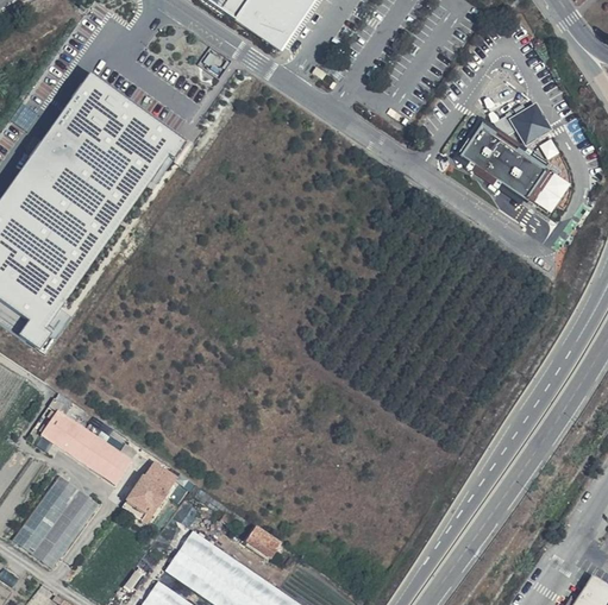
[(217,0),(282,44),(312,0),(217,0)]
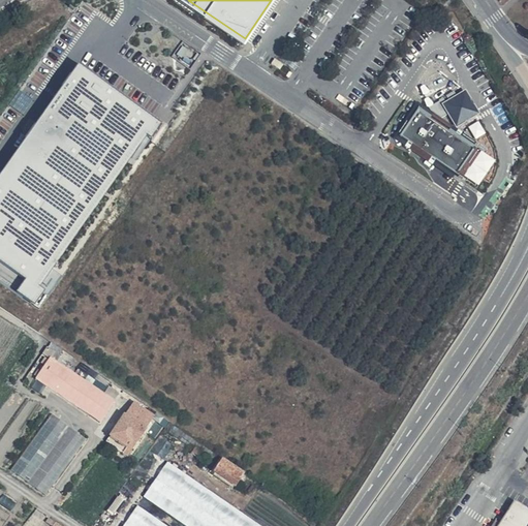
[(283,64),(274,57),(270,65),(278,70),(283,64)]
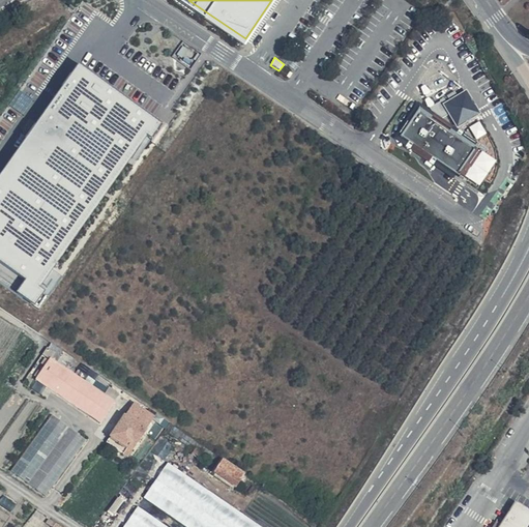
[(286,63),(281,71),(288,76),(293,68),(286,63)]
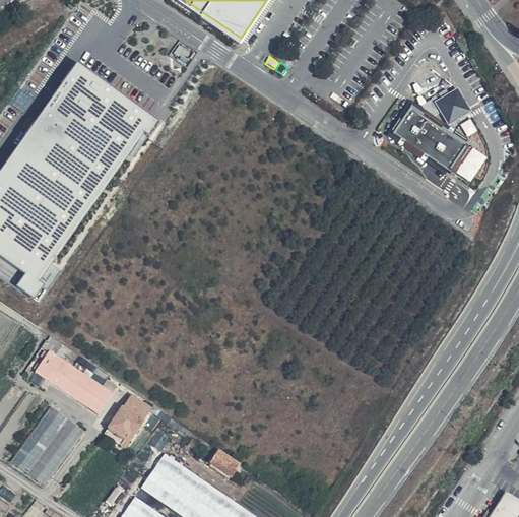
[(147,112),(77,63),(47,107),(0,174),(0,251),(23,267),(14,280),(33,293),(44,277),(36,272),(147,112)]
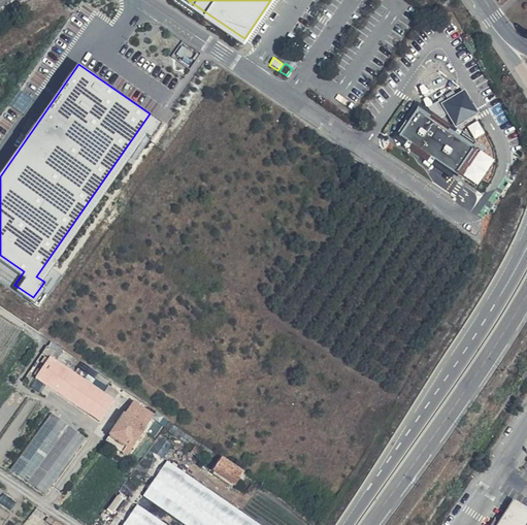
[(476,109),(464,88),(442,100),(455,122),(476,109)]
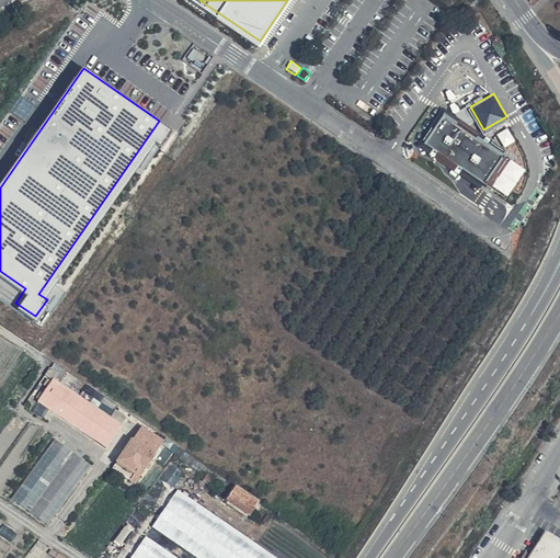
[(488,182),(506,152),(453,117),(450,120),(444,114),(425,140),(488,182)]
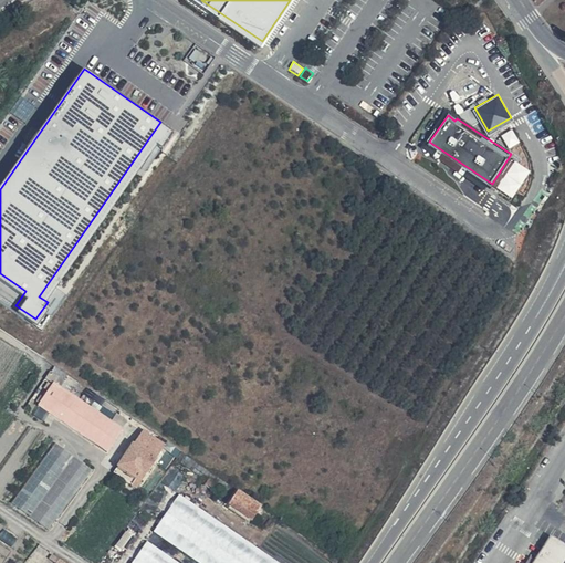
[(512,126),(502,133),(509,145),(519,139),(512,126)]
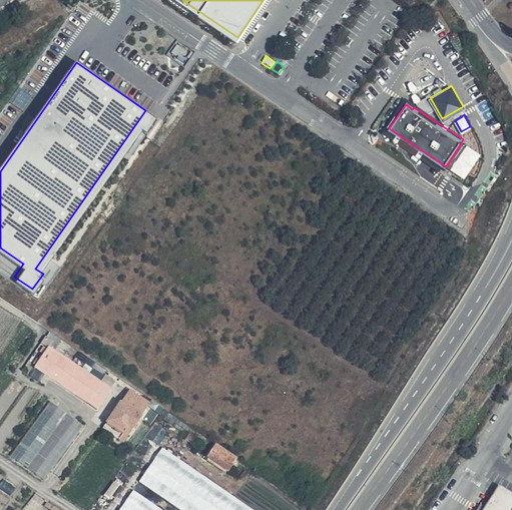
[(478,149),(463,139),(446,166),(460,177),(478,149)]
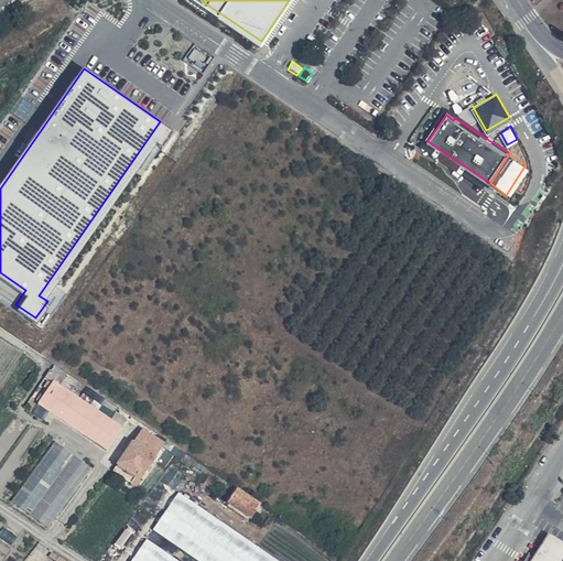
[(120,425),(54,381),(50,379),(35,401),(42,407),(105,449),(120,425)]
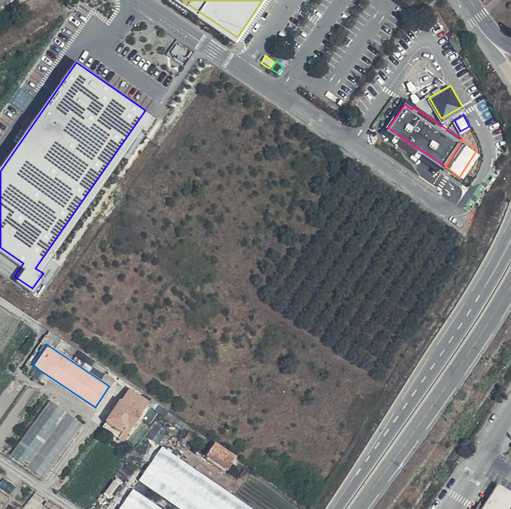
[(119,433),(115,438),(119,440),(128,426),(130,427),(138,415),(135,413),(143,400),(127,389),(117,404),(115,403),(104,422),(112,428),(119,433)]
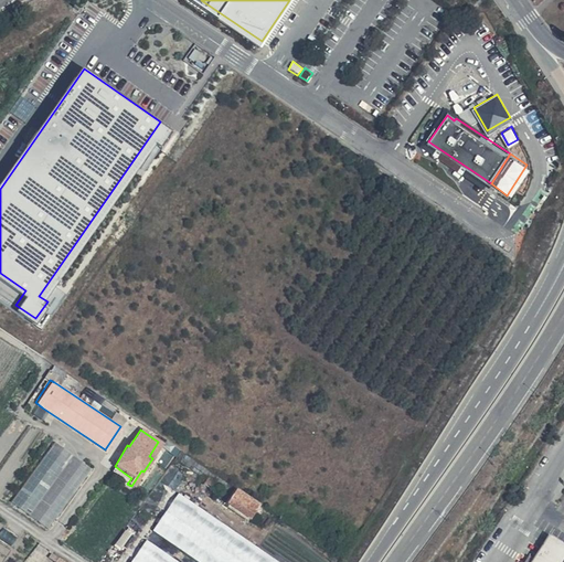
[(12,499),(50,526),(93,465),(55,437),(12,499)]
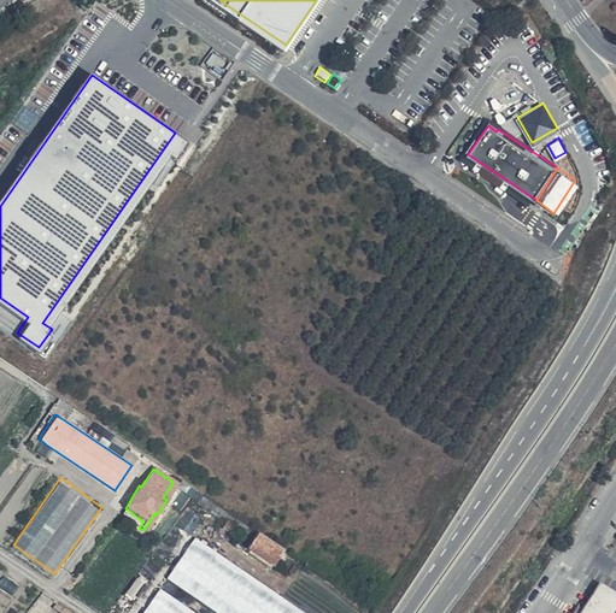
[(135,516),(125,508),(121,514),(132,522),(135,516)]
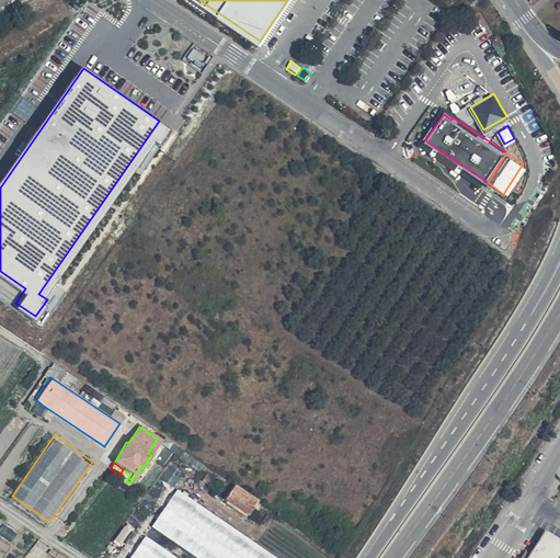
[(120,475),(126,480),(130,475),(123,469),(120,475)]
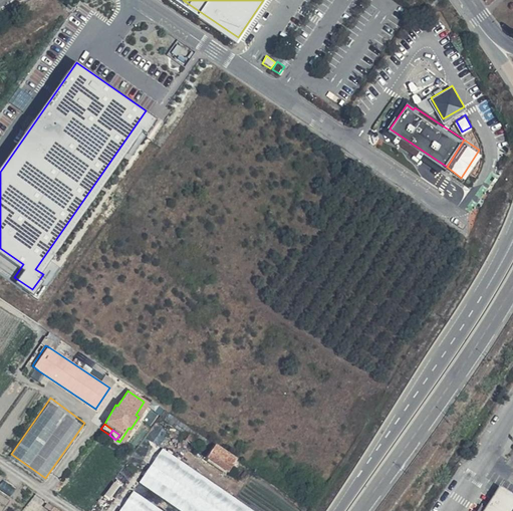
[(252,510),(163,447),(139,480),(183,510),(252,510)]
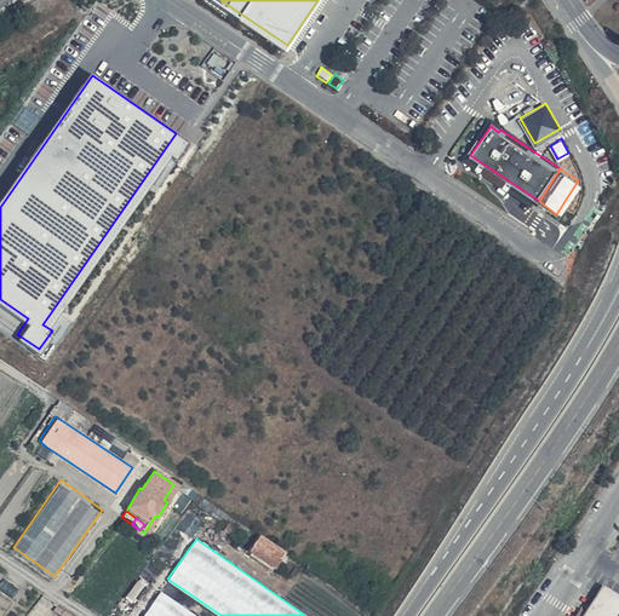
[(254,540),(246,553),(271,570),(279,557),(281,554),(256,539),(254,540)]
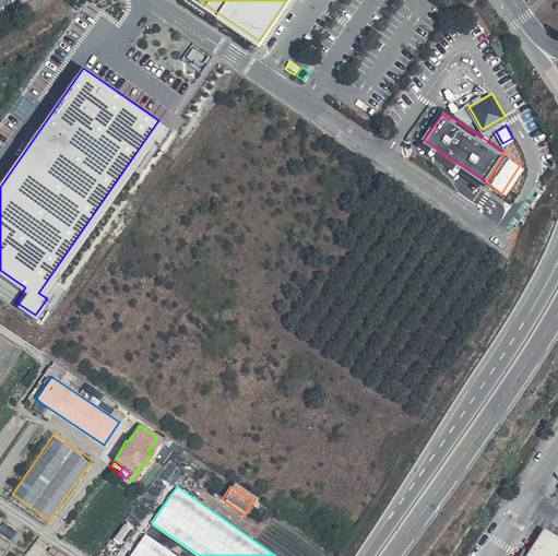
[(557,555),(557,534),(544,525),(523,555),(557,555)]
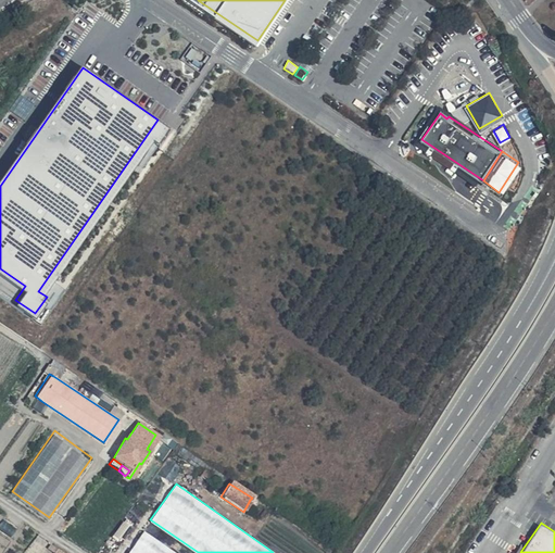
[(176,552),(143,530),(127,552),(176,552)]
